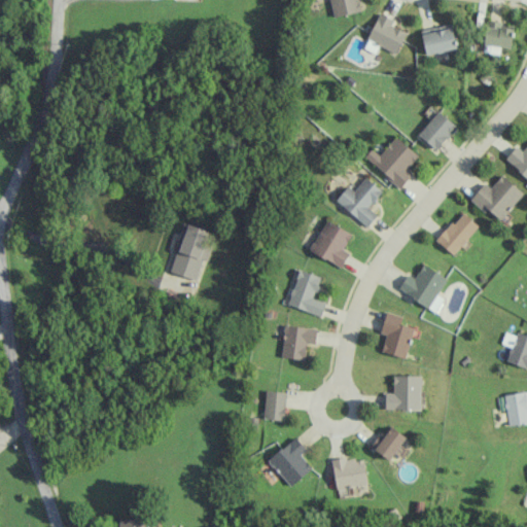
[(360,11),(358,0),(328,0),(331,16),(360,11)]
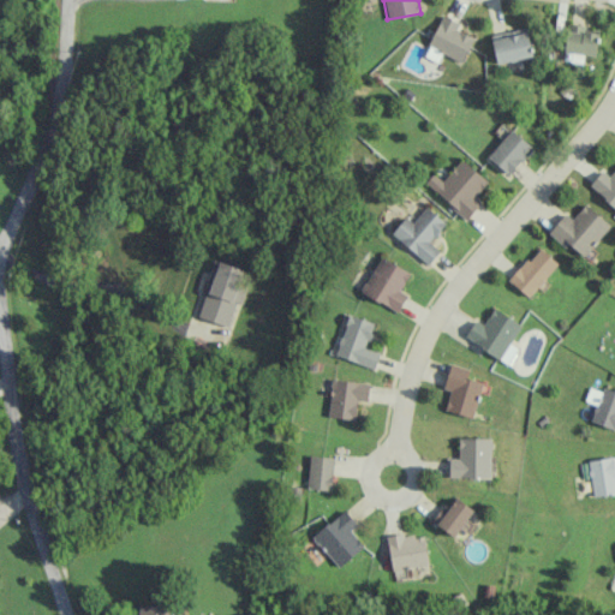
[(460,23),(442,16),(424,57),(430,59),(434,52),(461,64),(473,37),(457,30),(460,23)]
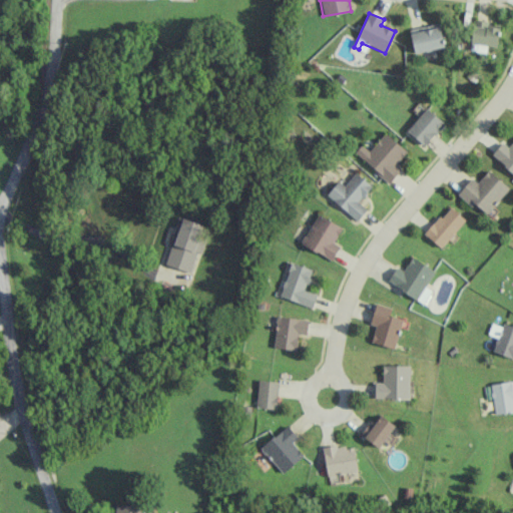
[(498,46),(498,28),(491,28),(491,20),(472,19),(471,51),(486,52),(487,46),(498,46)]
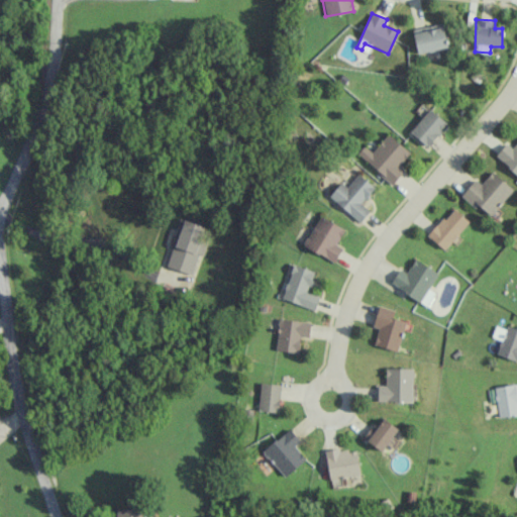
[(414,31),(417,53),(447,48),(444,26),(414,31)]
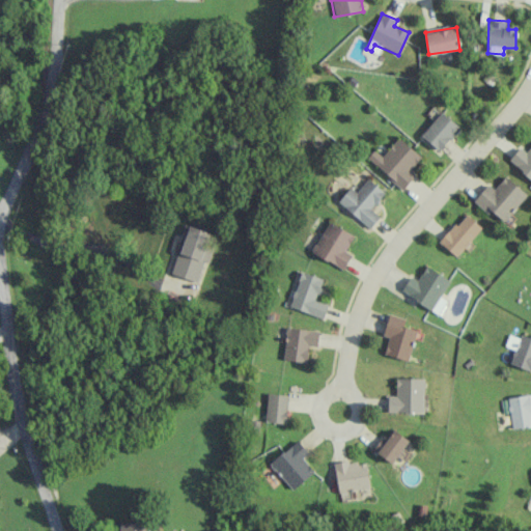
[(459,128),(442,112),(421,135),(438,150),(459,128)]
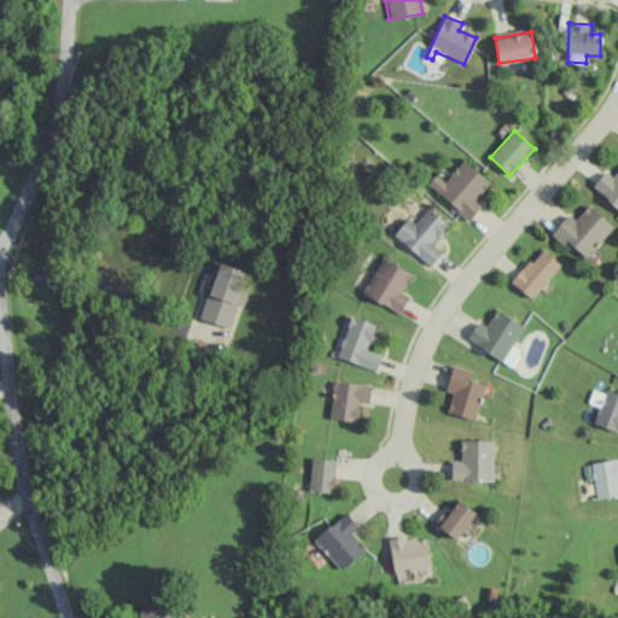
[(483,204),(477,198),(490,182),(464,161),(445,182),(436,174),(426,185),(470,220),(483,204)]
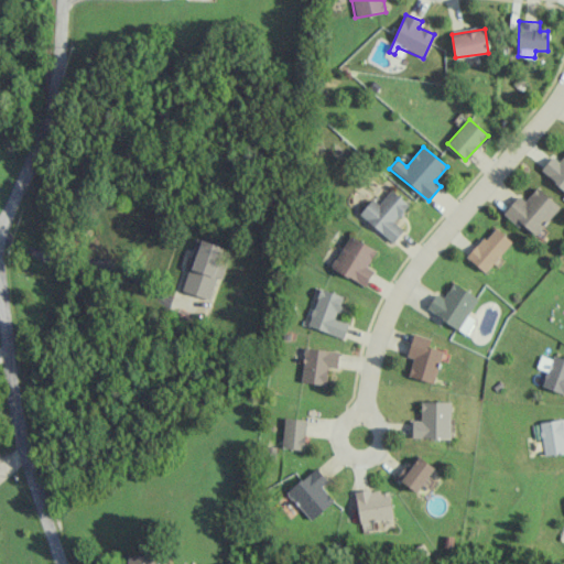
[(563,154),(559,162),(552,156),(540,170),(563,191),(563,154)]
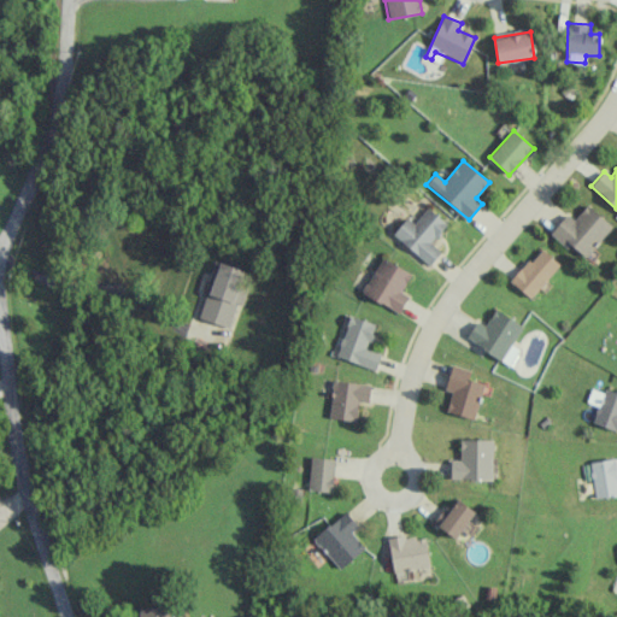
[(574,221),(566,213),(552,233),(585,259),(612,225),(587,205),(574,221)]
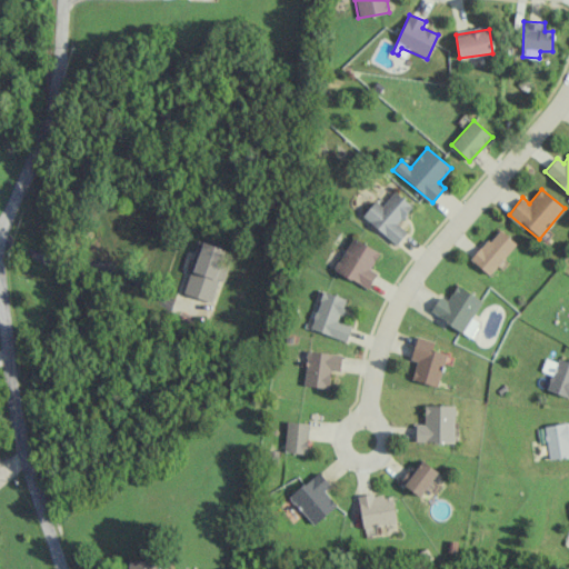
[(376,200),(362,216),(396,245),(407,232),(398,225),(412,208),(395,191),(381,206),(376,200)]
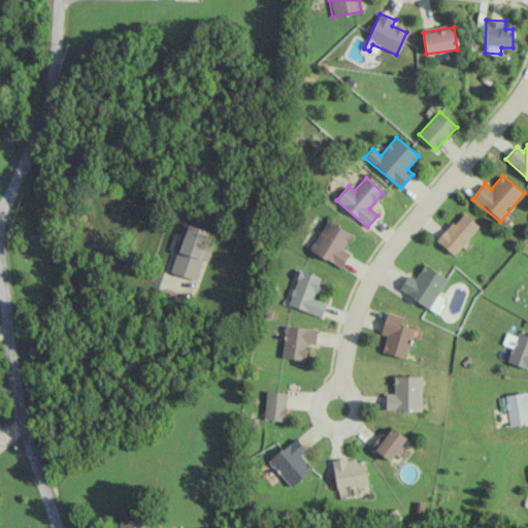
[(437,240),(454,256),(480,227),(463,211),(437,240)]
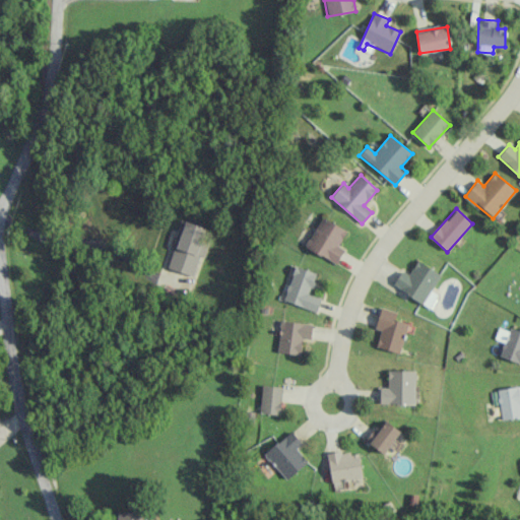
[(338,247),(346,231),(321,217),(306,248),(336,263),(343,250),(338,247)]
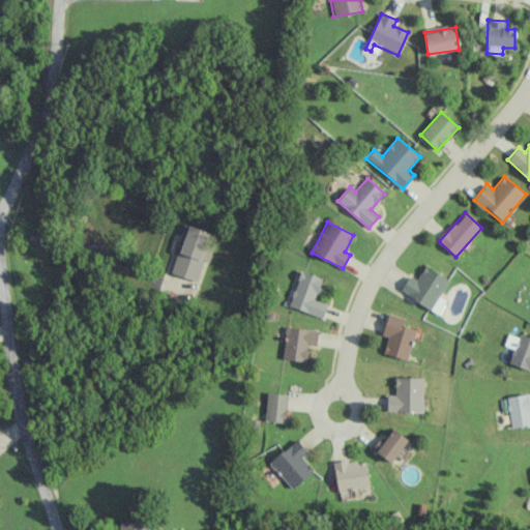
[(197,282),(203,261),(208,262),(212,249),(206,247),(210,232),(184,225),(170,273),(197,282)]
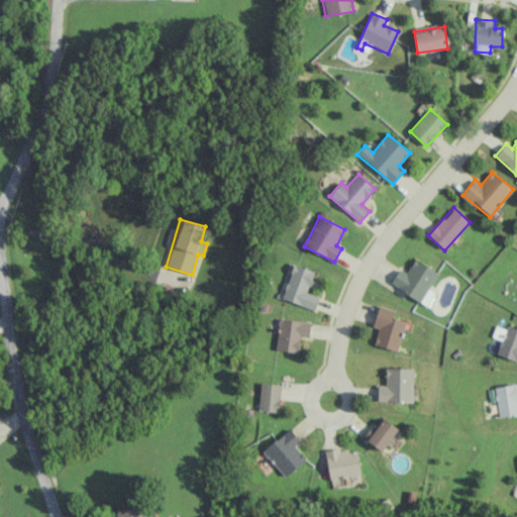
[(429,289),(438,273),(415,259),(406,273),(399,269),(391,284),(427,306),(435,293),(429,289)]
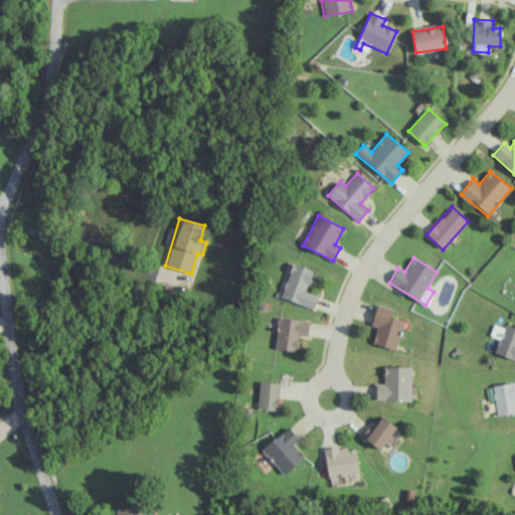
[(281,298),(314,309),(318,295),(307,291),(314,271),(293,264),(281,298)]
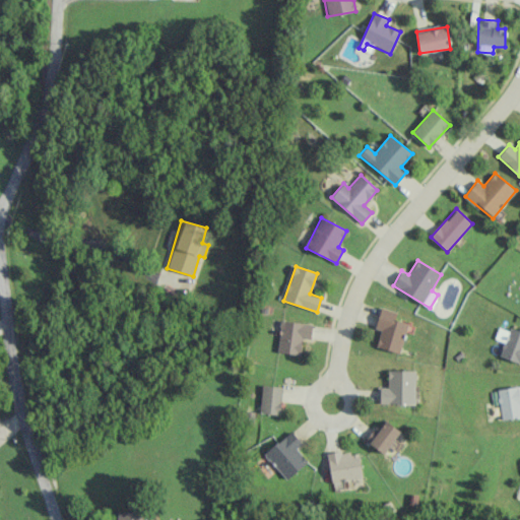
[(397,311),(380,308),(376,329),(380,329),(377,348),(400,352),(406,322),(396,320),(397,311)]
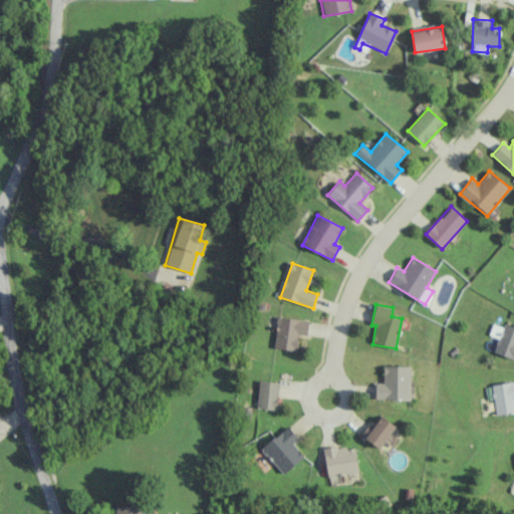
[(309,320),(277,317),(274,348),(297,350),(298,335),(307,336),(309,320)]
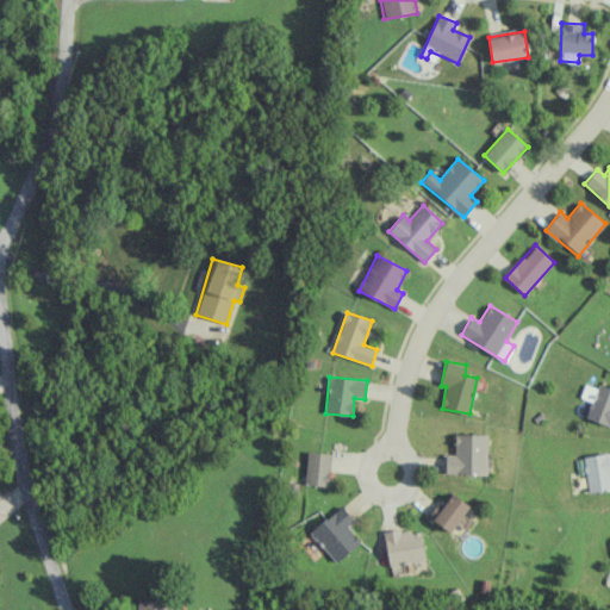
[(609,388),(584,383),(580,398),(591,400),(586,419),(609,424),(609,388)]
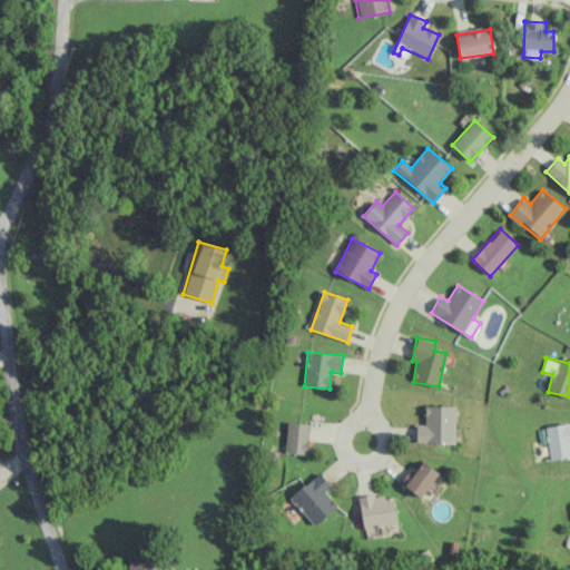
[(455,406),(425,405),(425,424),(416,424),(416,443),(455,443),(455,406)]
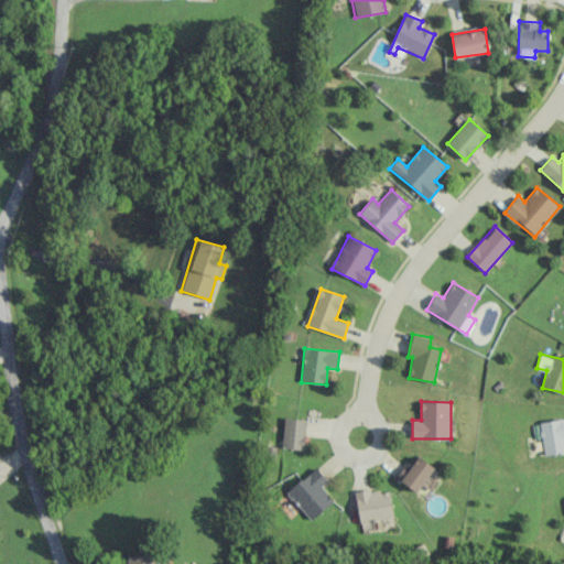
[(282,448),(304,449),(305,419),(283,419),(282,448)]
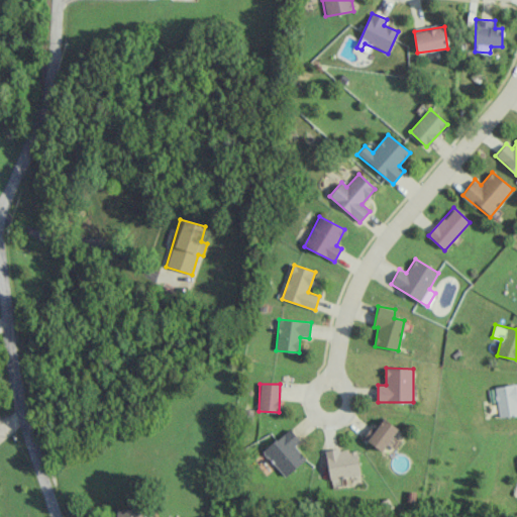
[(494,388),(499,418),(516,414),(516,397),(514,384),(494,388)]
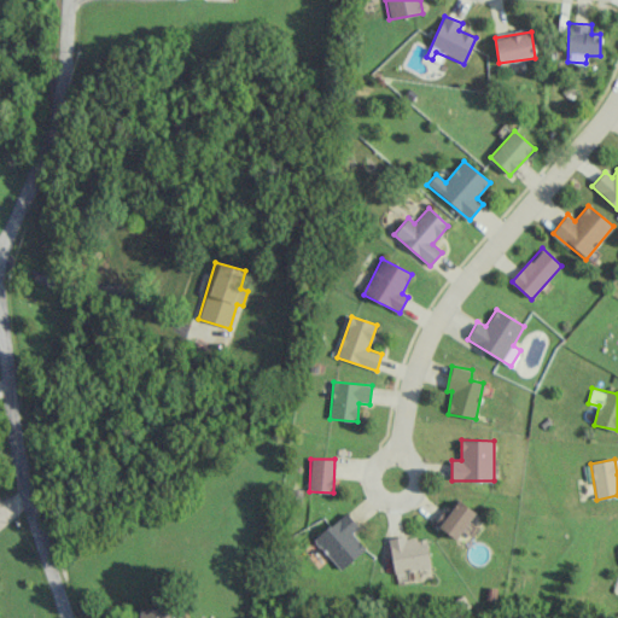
[(436,525),(456,540),(476,512),(455,497),(436,525)]
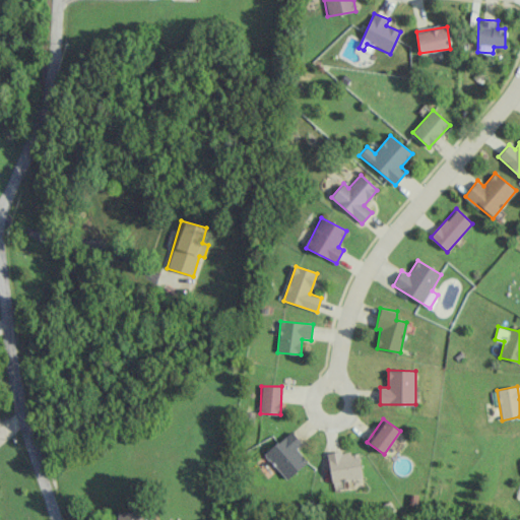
[(302,443),(290,431),(264,454),(287,480),(308,461),(296,448),(302,443)]
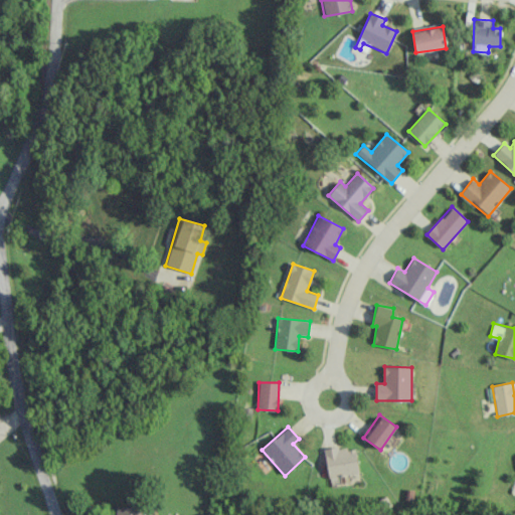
[(359,473),(355,446),(324,451),(329,478),(359,473)]
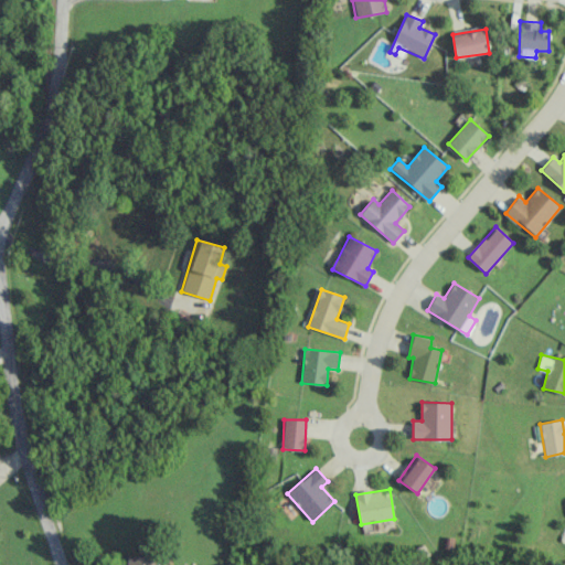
[(362,532),(395,531),(394,522),(362,523),(362,532)]
